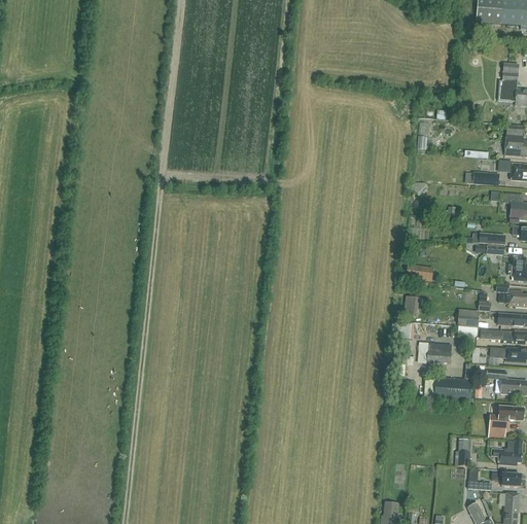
[(526,24),(526,29),(526,31),(526,30),(526,0),(477,0),(476,20),(526,24)]
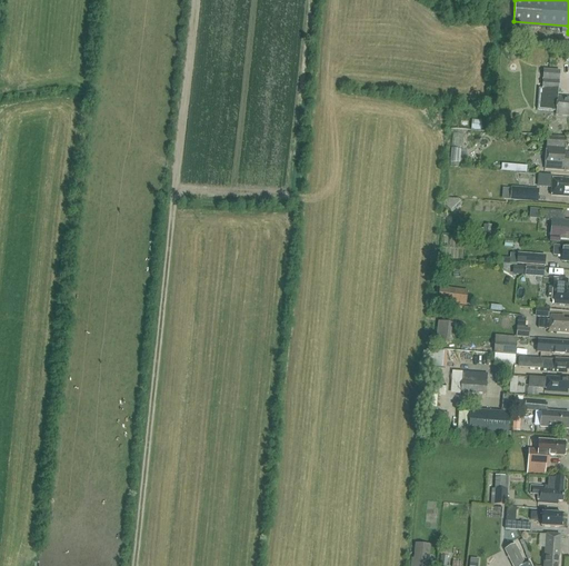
[(501,41),(509,59),(519,53),(511,37),(501,41)]
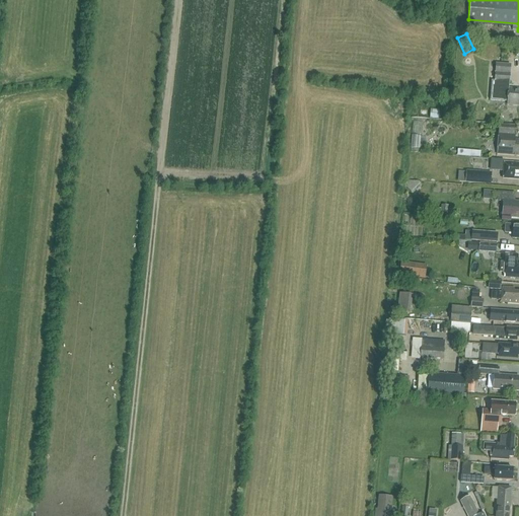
[(507,98),(507,101),(518,102),(518,86),(509,85),(509,79),(510,62),(496,61),(494,78),(492,78),(490,97),(507,98)]
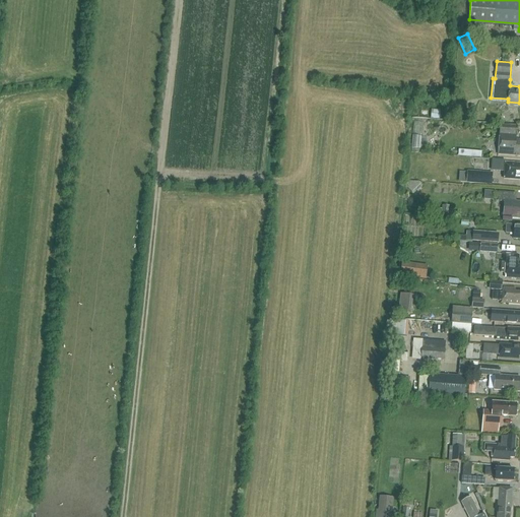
[(440,108),(431,107),(431,116),(439,117),(440,108)]
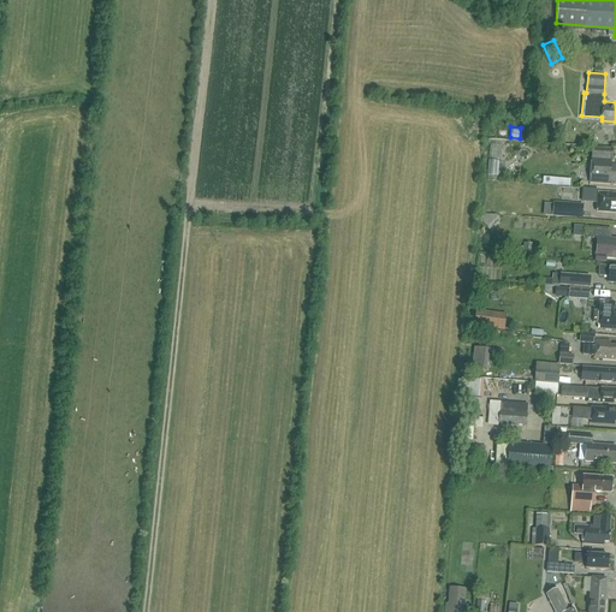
[(615,161),(610,161),(611,147),(592,146),(590,179),(615,180),(615,161)]
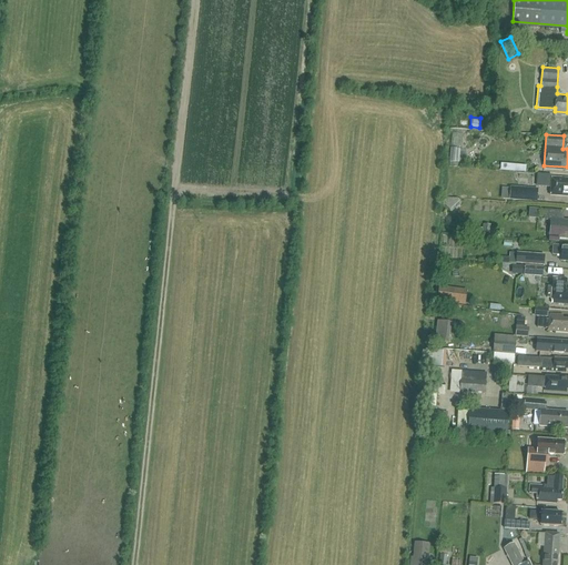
[(459,145),(450,145),(449,159),(453,159),(458,160),(459,145)]
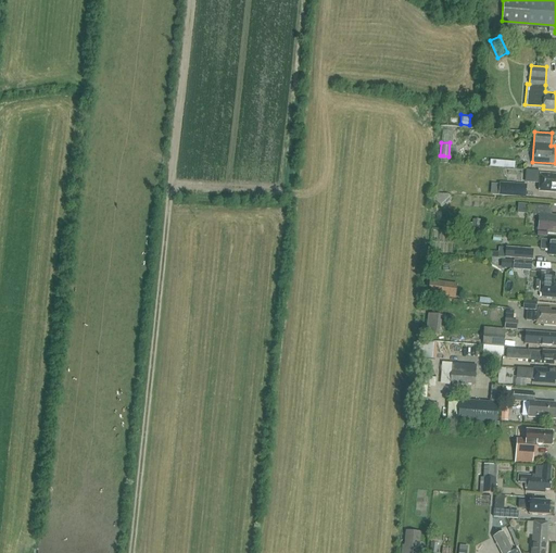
[(555,189),(555,172),(540,171),(539,188),(555,189)]
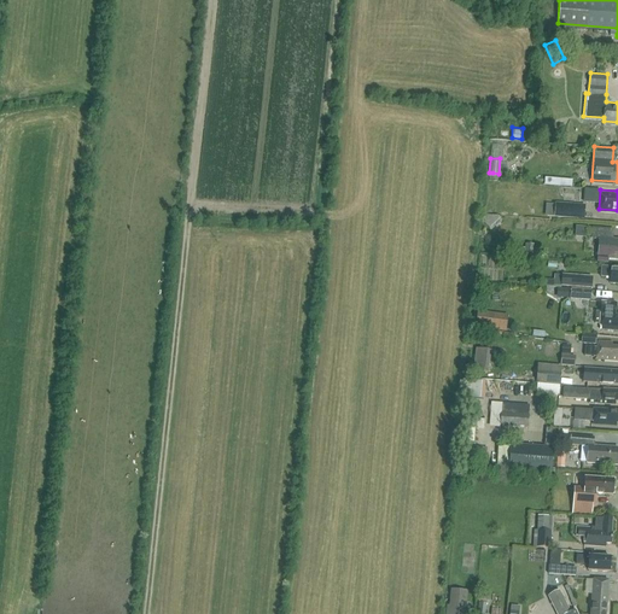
[(571,200),(555,199),(554,214),(570,215),(571,200)]
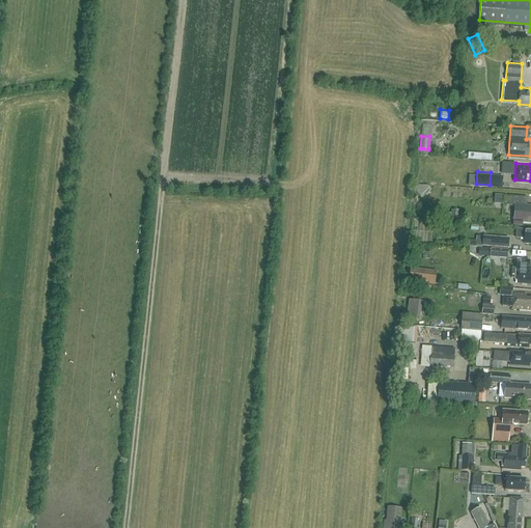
[(414,187),(424,197),(432,189),(430,186),(427,183),(418,183),(414,187)]
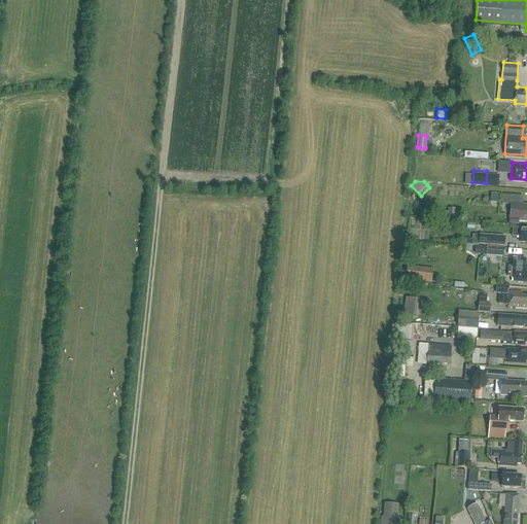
[(492,198),(501,198),(501,188),(492,188),(492,198)]
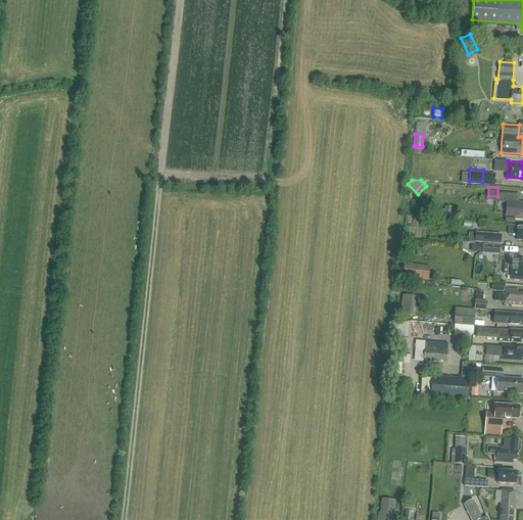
[(507,199),(506,219),(514,220),(515,216),(522,217),(522,200),(515,200),(516,191),(502,190),(501,198),(507,199)]
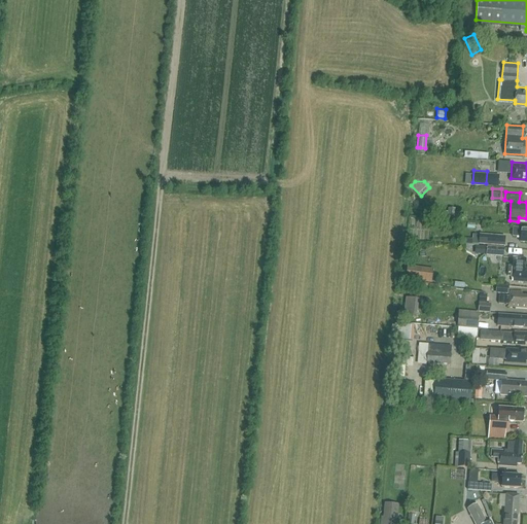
[(513,233),(521,234),(520,239),(526,240),(526,226),(522,226),(522,225),(513,224),(513,233)]
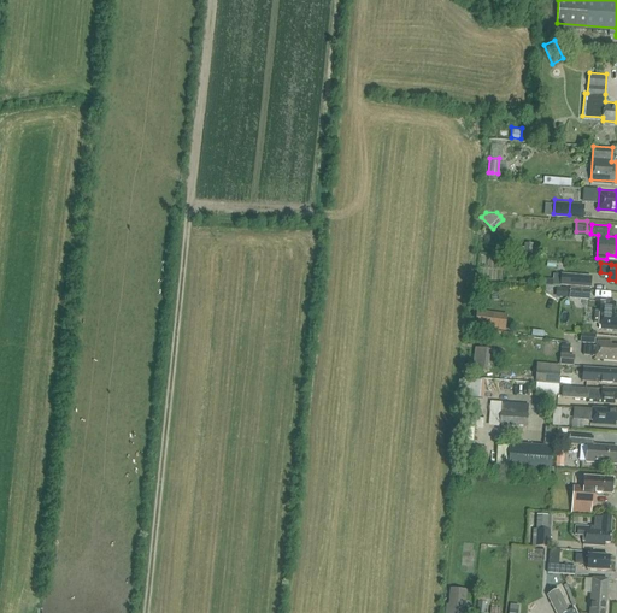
[(591,286),(592,273),(560,271),(559,283),(591,286)]
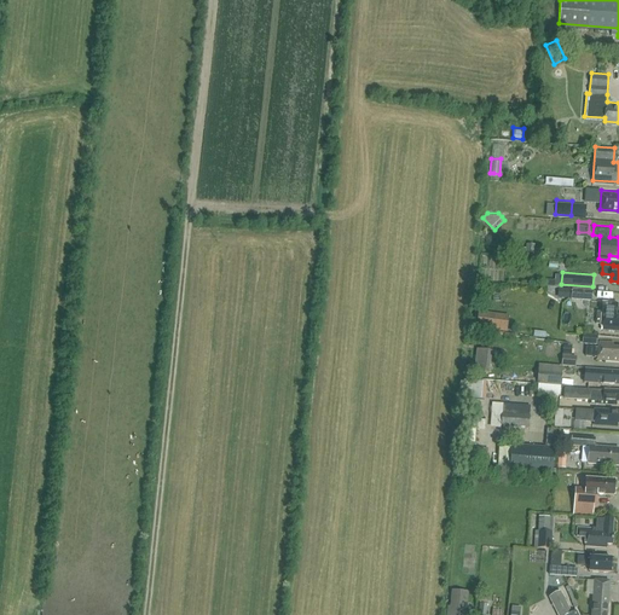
[(489,294),(490,279),(480,278),(479,293),(489,294)]
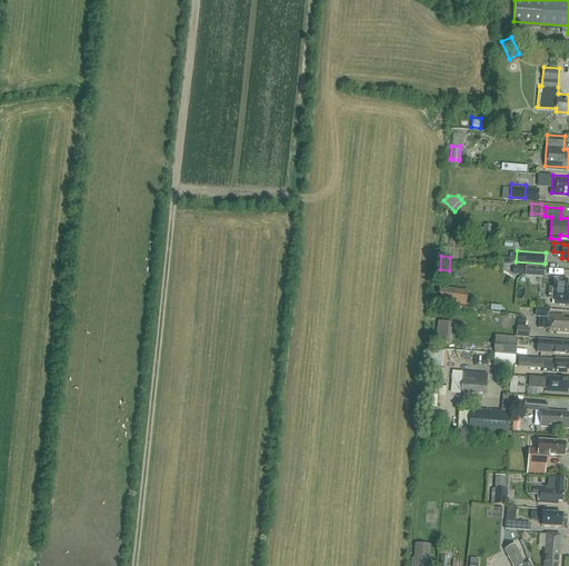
[(525,272),(543,275),(545,265),(526,262),(525,272)]
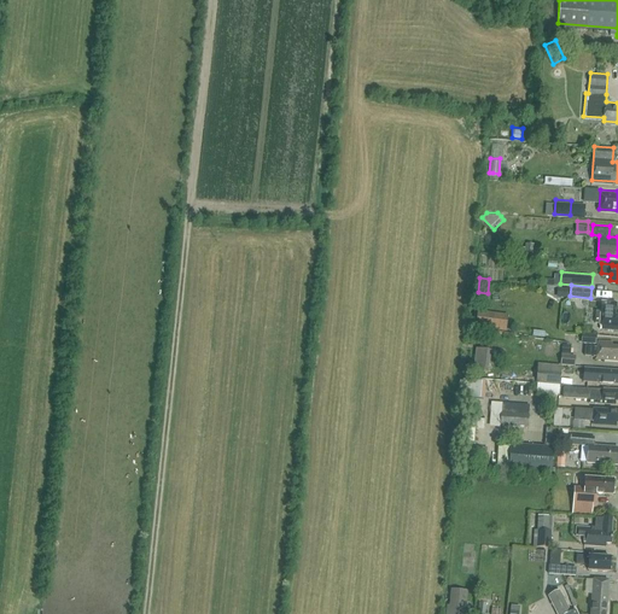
[(595,320),(600,321),(600,326),(617,327),(617,313),(614,313),(616,309),(617,300),(601,299),(600,313),(595,311),(595,320)]
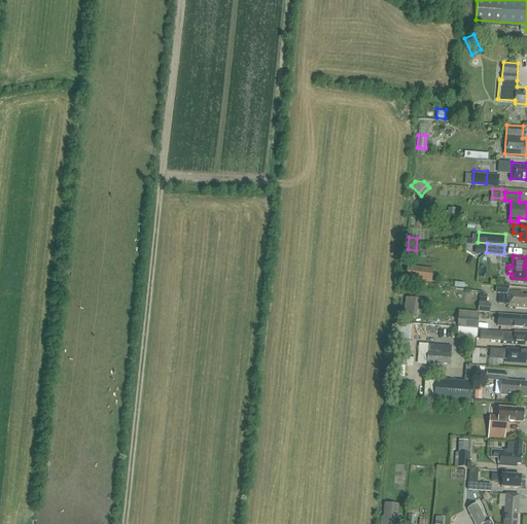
[(407,264),(406,276),(431,280),(433,267),(407,264)]
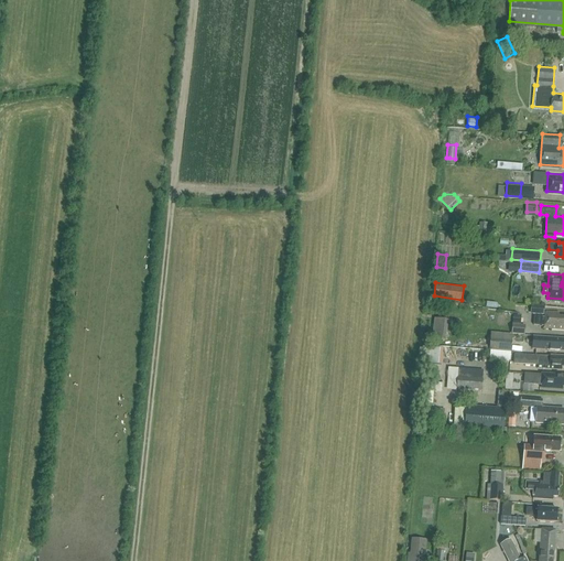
[(544,303),(531,302),(530,311),(544,312),(544,303)]
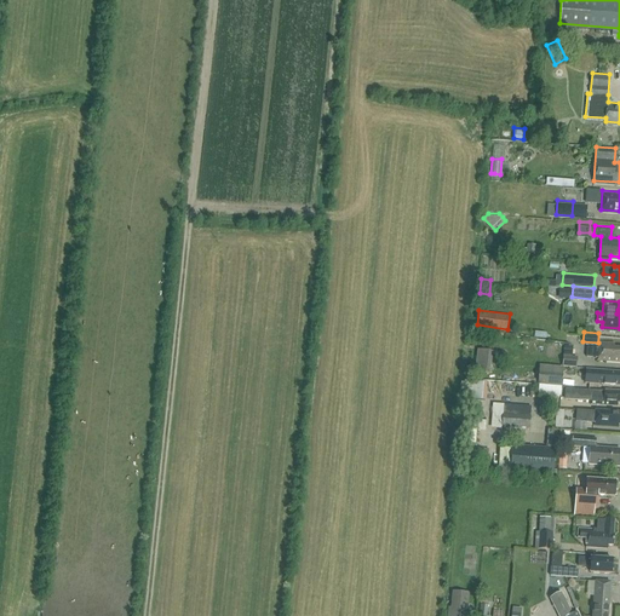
[(619,360),(619,357),(619,344),(614,344),(614,340),(600,339),(600,345),(587,344),(586,353),(598,355),(598,357),(619,360)]
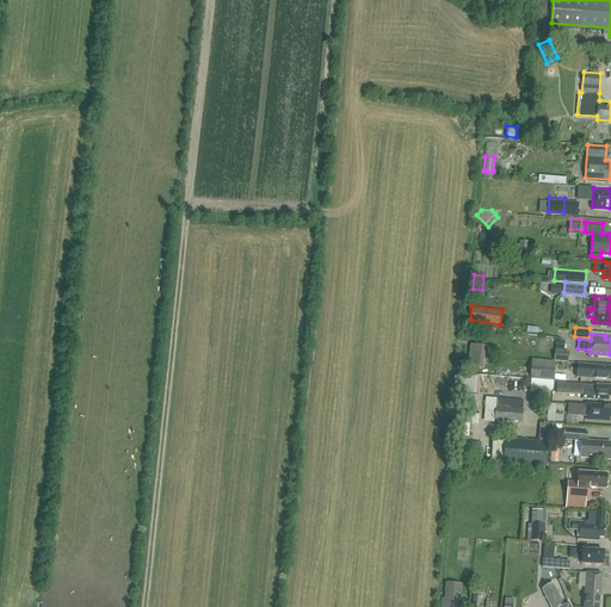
[(486,344),(470,341),(468,363),(482,365),(486,344)]
